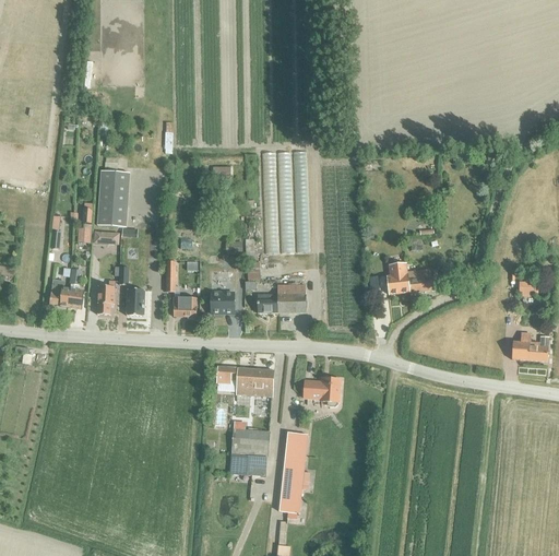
[(100,169),(97,224),(127,226),(130,172),(118,170),(118,162),(106,161),(105,169),(100,169)]
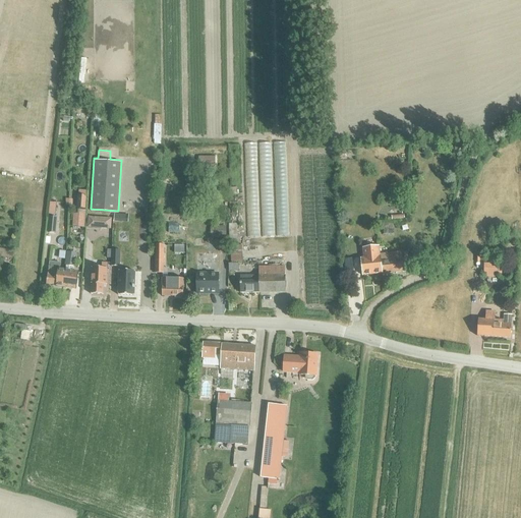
[(76,193),(76,206),(84,207),(85,194),(76,193)]
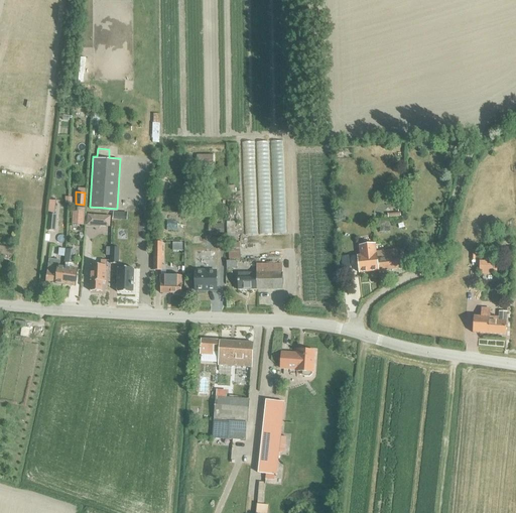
[(77,206),(76,222),(83,223),(84,206),(77,206)]
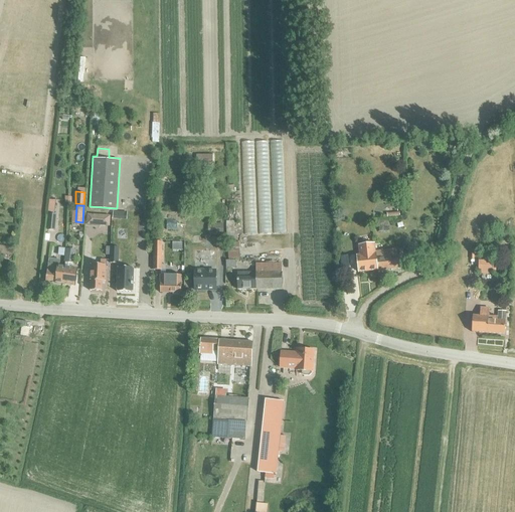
[(47,211),(46,226),(54,227),(55,211),(47,211)]
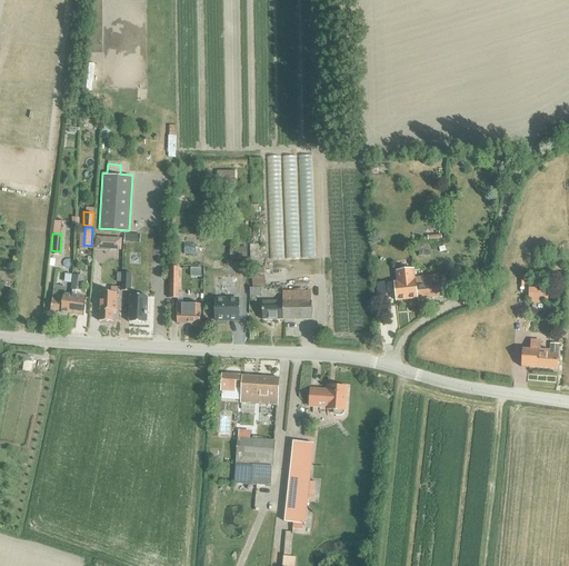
[(109,235),(108,246),(120,247),(121,236),(109,235)]
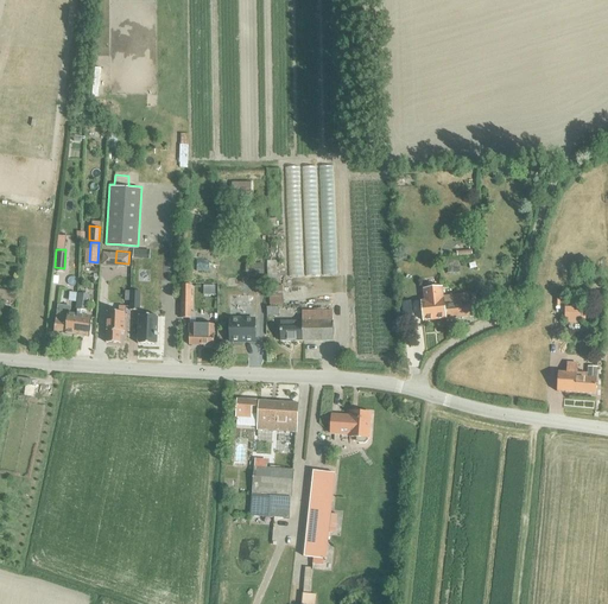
[(447,256),(448,271),(460,269),(458,255),(447,256)]
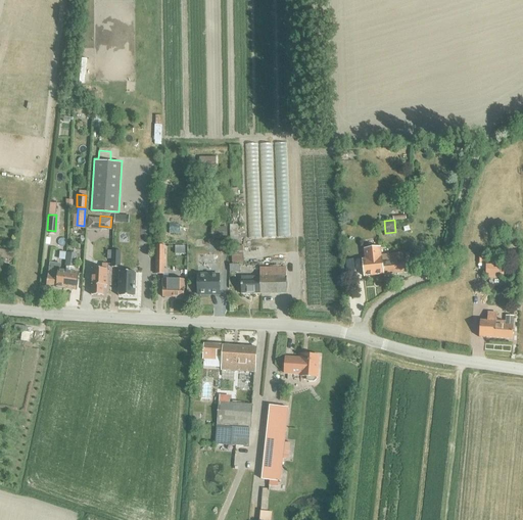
[(237,222),(230,223),(232,262),(244,262),(243,244),(242,244),(241,233),(238,233),(237,222)]
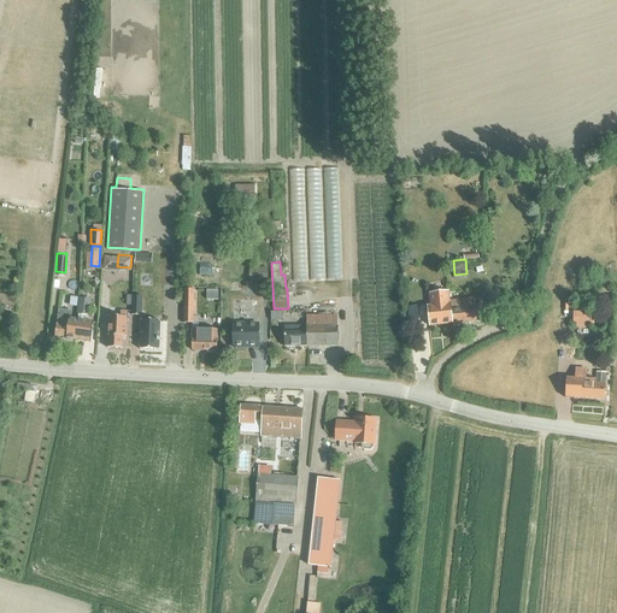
[(183,320),(193,320),(193,287),(183,287),(183,320)]
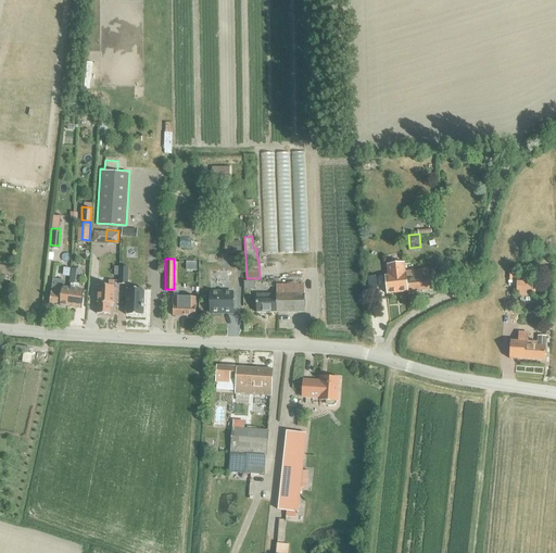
[(389,273),(384,273),(387,292),(407,290),(405,273),(404,260),(388,262),(389,273)]
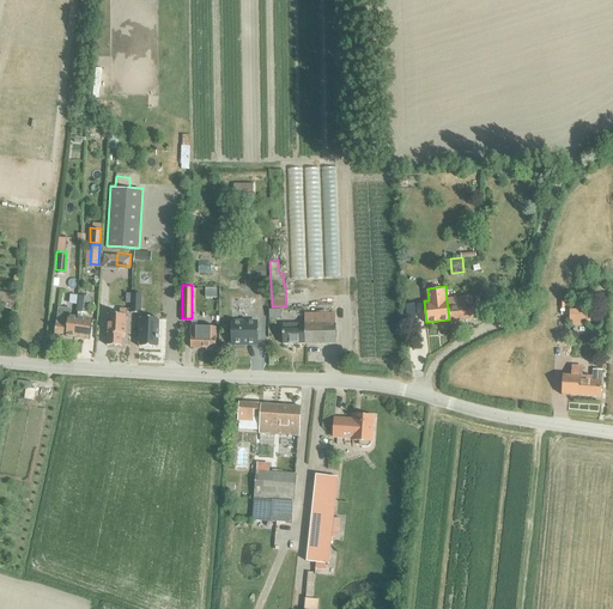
[(0,299),(14,302),(16,291),(0,288),(0,299)]
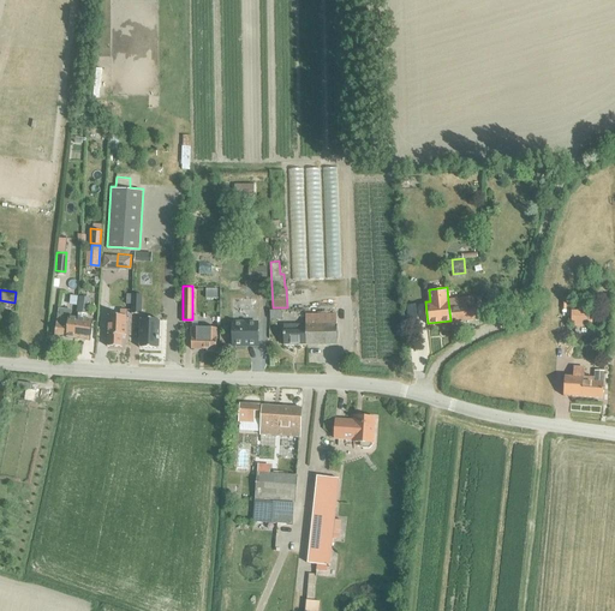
[(77,311),(88,313),(90,295),(79,294),(77,311)]
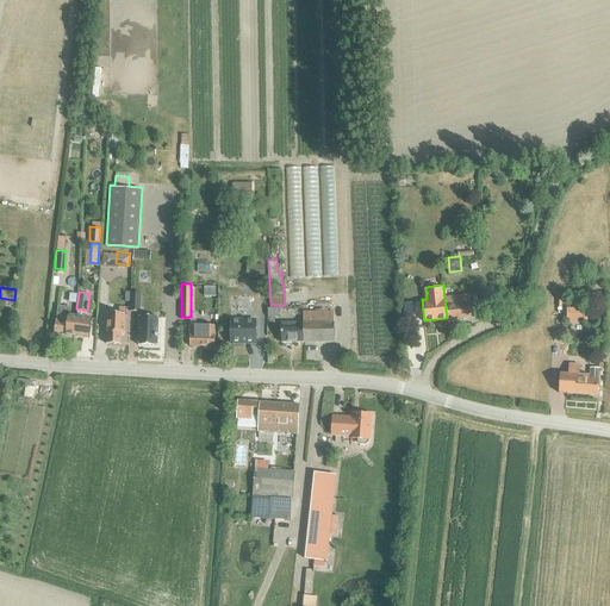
[(470,293),(444,295),(444,299),(447,318),(473,316),(472,300),(470,300),(470,293)]
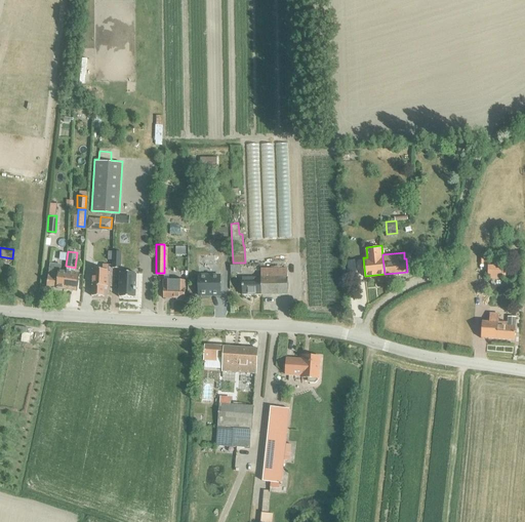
[(347,258),(348,271),(356,271),(354,258),(347,258)]
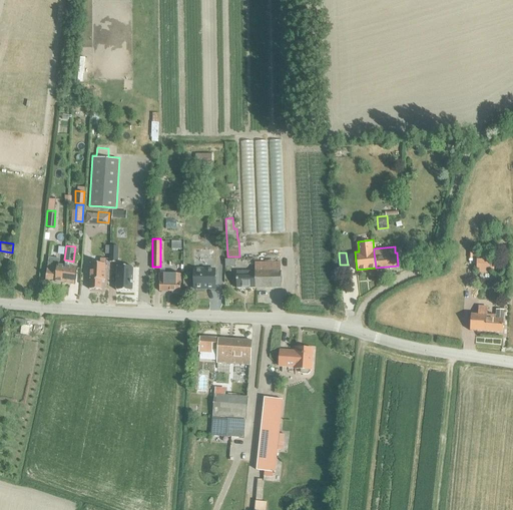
[(90,261),(89,288),(101,288),(101,278),(104,278),(105,257),(100,257),(100,262),(90,261)]
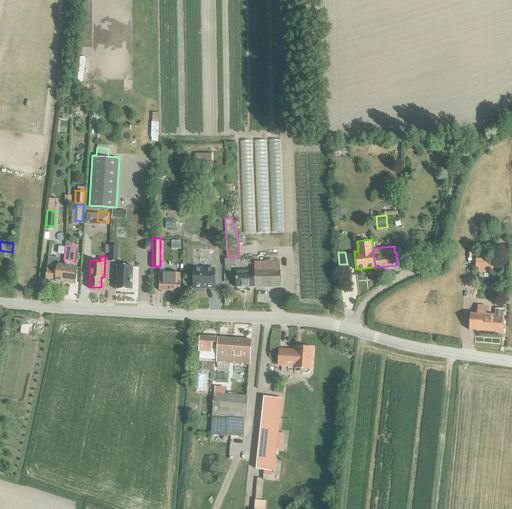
[(475,256),(475,266),(478,266),(477,270),(488,270),(492,266),(493,257),(475,256)]
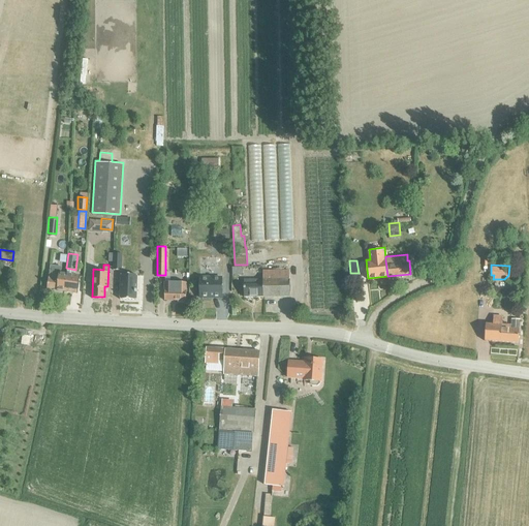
[(47,287),(63,289),(65,272),(59,272),(59,269),(52,268),(52,271),(49,270),(47,287)]
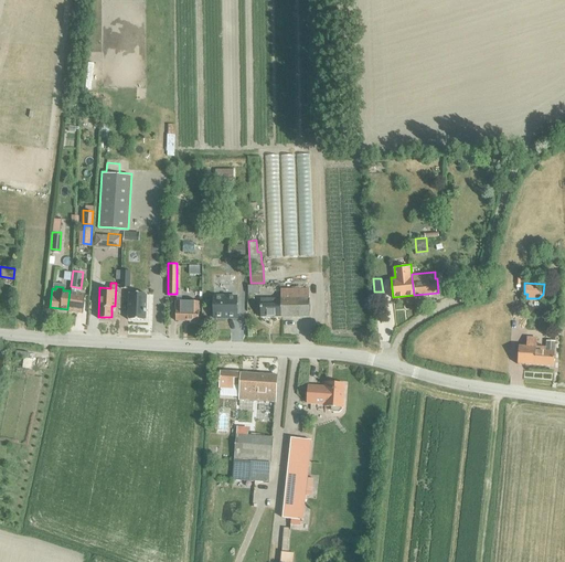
[(259,301),(259,316),(280,316),(280,315),(309,315),(308,287),(280,287),(280,297),(259,297),(259,301)]
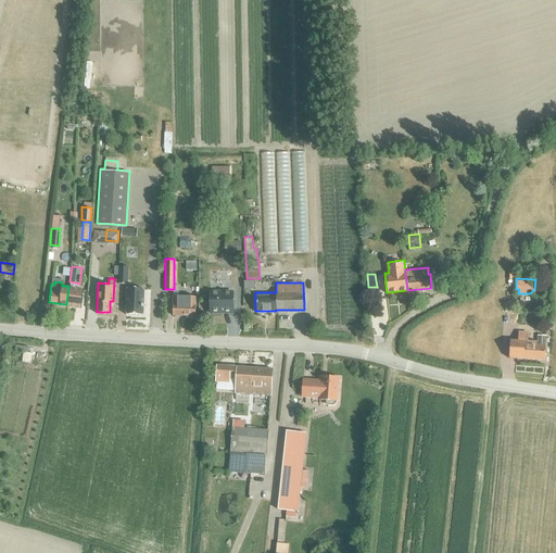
[(68,286),(66,304),(80,305),(83,288),(68,286)]
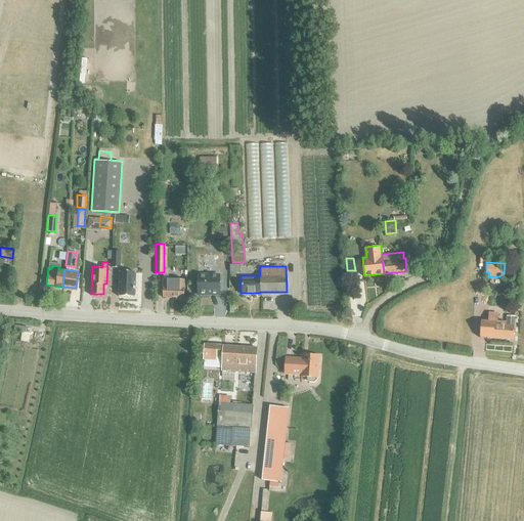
[(135,294),(136,271),(120,270),(119,294),(135,294)]
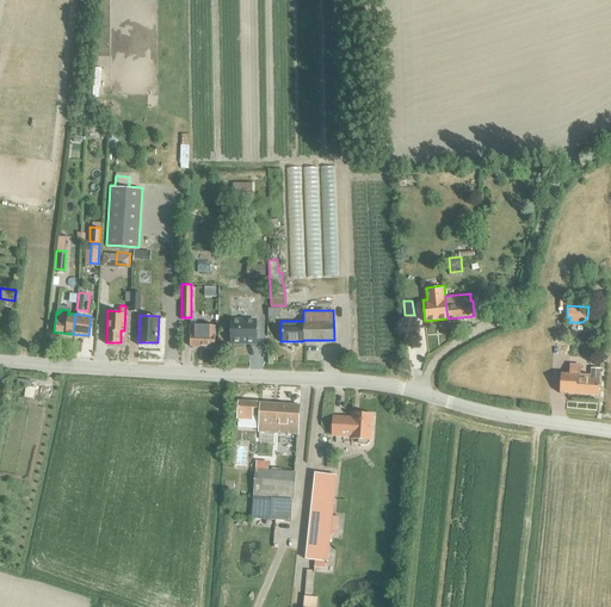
[(232,319),(230,319),(230,341),(255,341),(255,319),(253,319),(252,317),(247,317),(246,319),(239,319),(238,317),(233,317),(232,319)]
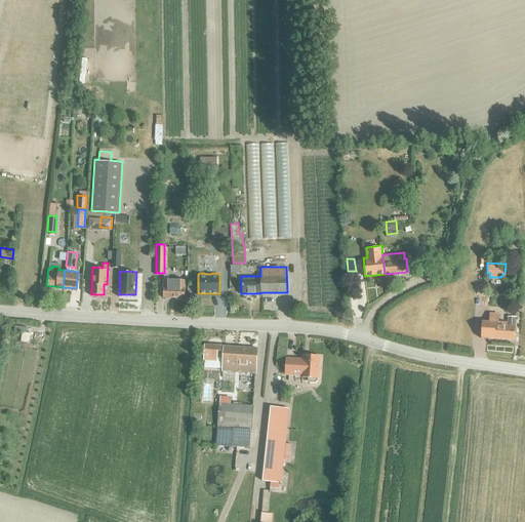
[(163,279),(163,296),(184,296),(184,279),(163,279)]
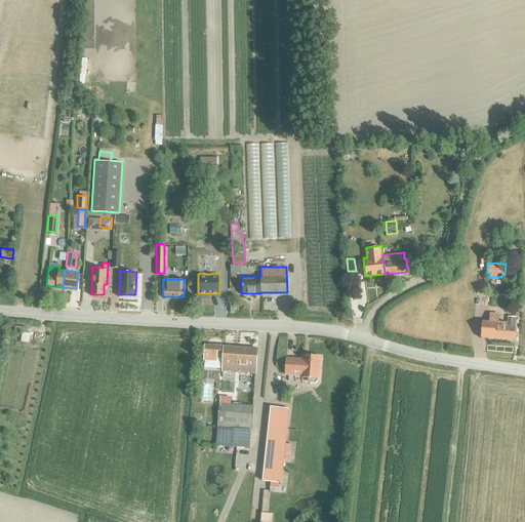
[(481,335),(514,338),(515,325),(516,316),(516,315),(509,314),(509,316),(508,321),(498,321),(499,313),(490,313),(489,320),(482,320),(481,335)]
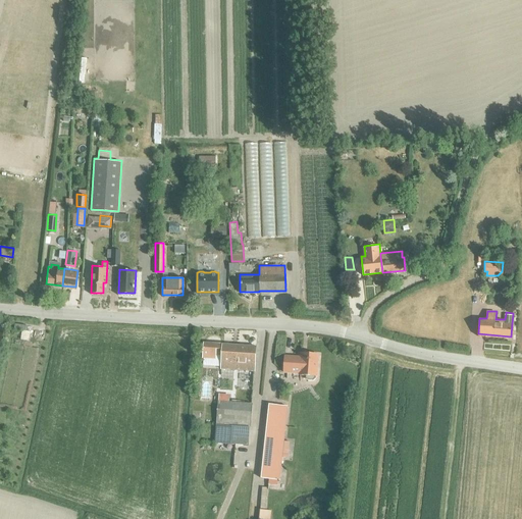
[(203,342),(202,356),(215,357),(216,354),(221,354),(220,368),(253,370),(255,346),(222,343),(216,343),(203,342)]
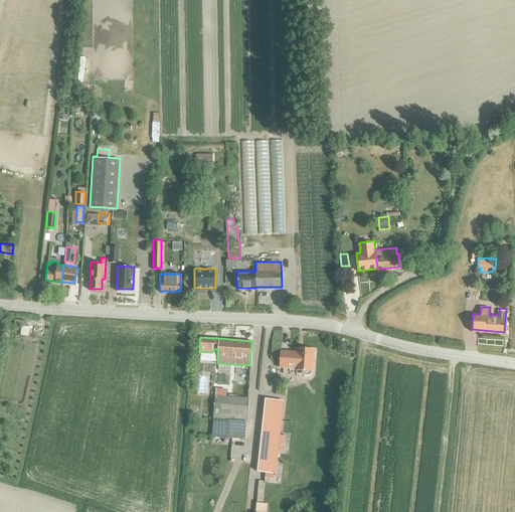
[(302,369),(302,371),(304,373),(308,373),(310,372),(310,369),(312,369),(313,349),(297,348),(297,351),(281,350),(280,366),(296,367),(296,368),(302,369)]
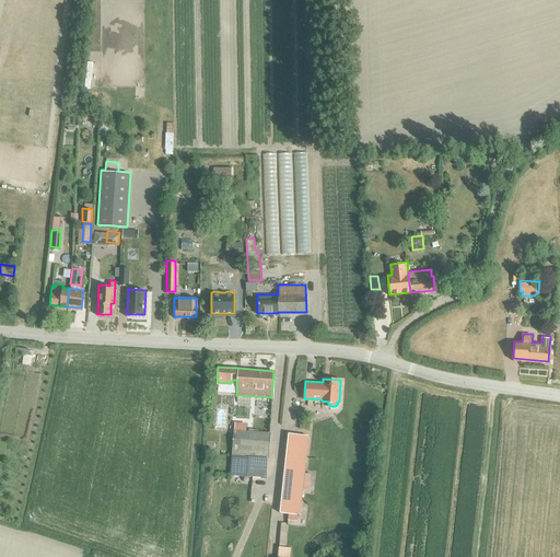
[(231,453),(232,453),(231,473),(267,476),(268,456),(270,430),(244,429),(233,428),(231,453)]
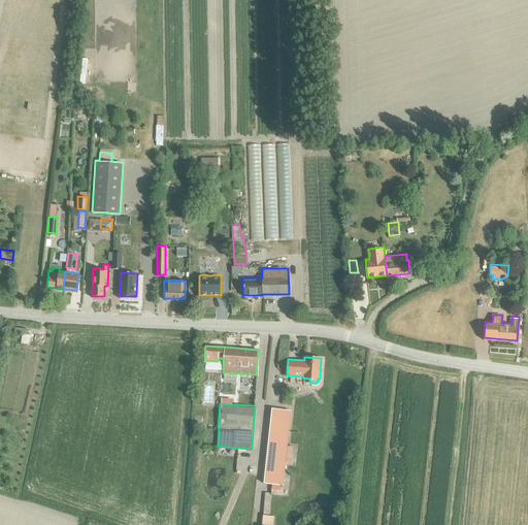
[(264,482),(283,484),(291,408),(272,406),(264,482)]
